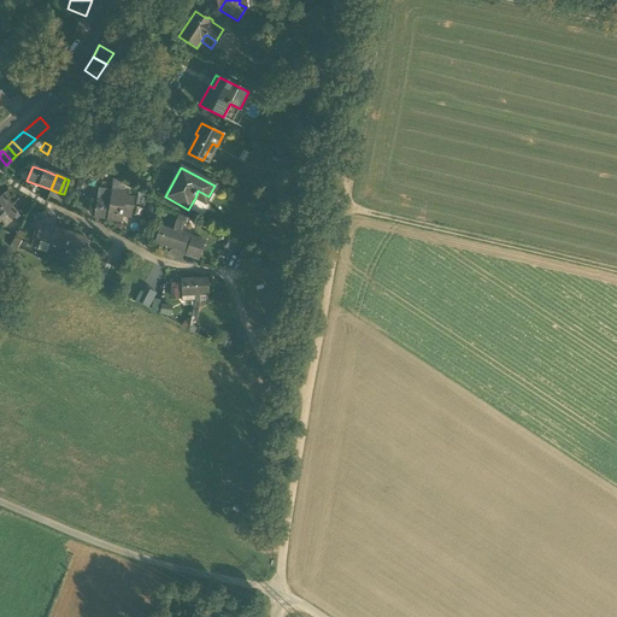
[(112,191),(112,192),(123,193),(124,184),(112,178),(112,188),(111,191),(112,191)]
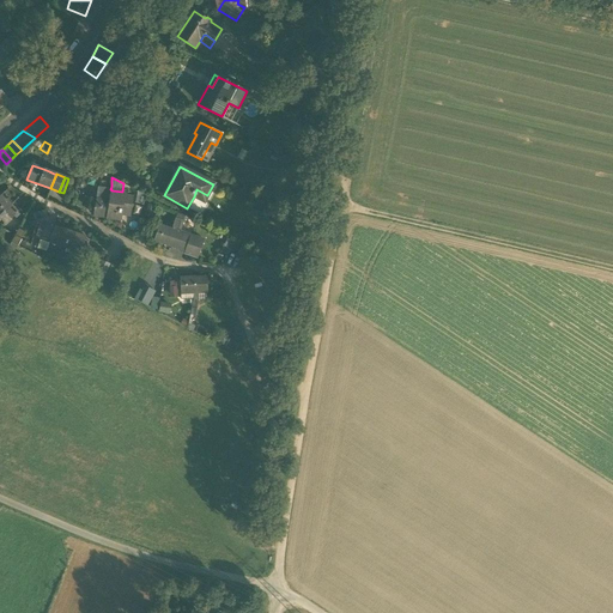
[(98,187),(96,199),(109,200),(111,190),(111,189),(110,189),(98,187)]
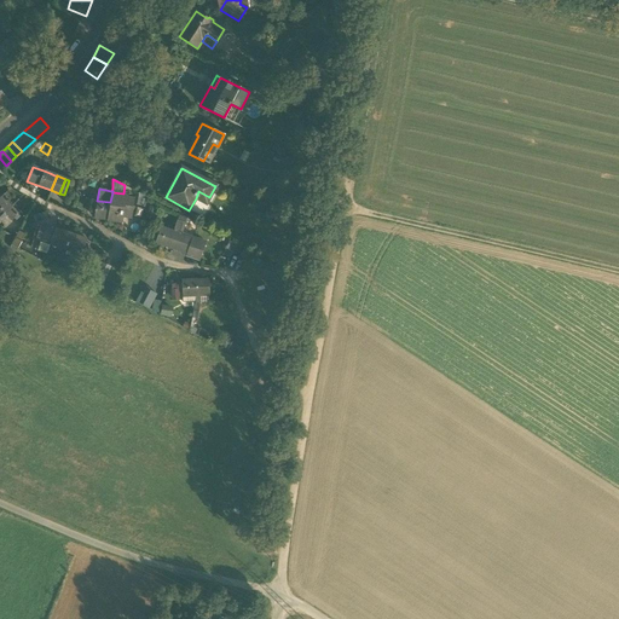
[(198,191),(196,198),(207,204),(209,197),(198,191)]
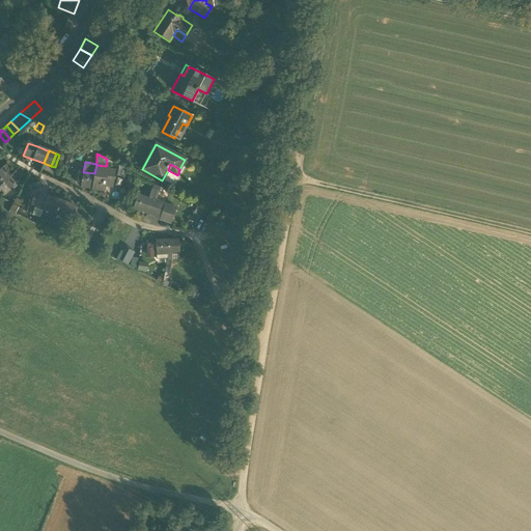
[(96,165),(94,173),(106,174),(105,183),(112,184),(114,171),(110,170),(107,166),(106,166),(96,165)]
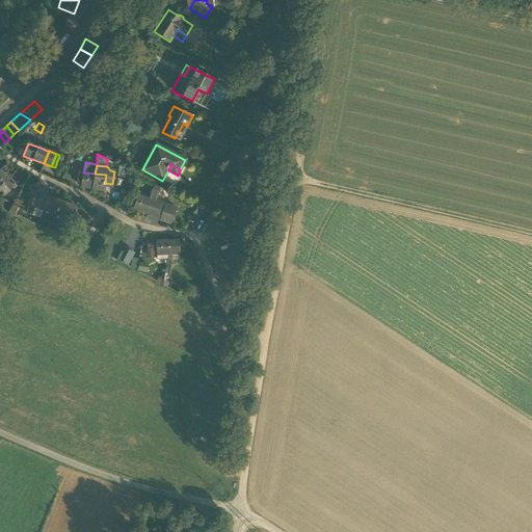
[(0,169),(0,187),(4,184),(9,190),(16,184),(9,179),(0,169)]
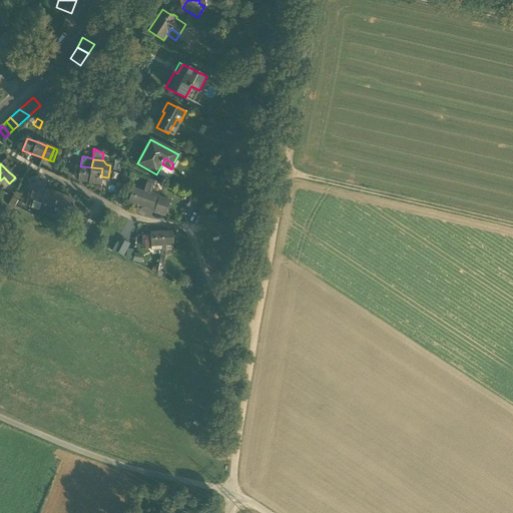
[(80,166),(80,168),(79,176),(78,180),(89,182),(91,167),(80,166)]
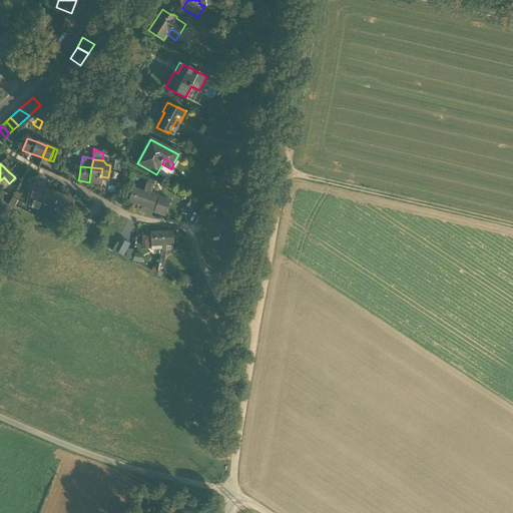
[(101,180),(101,176),(102,168),(91,167),(89,182),(100,183),(101,180)]
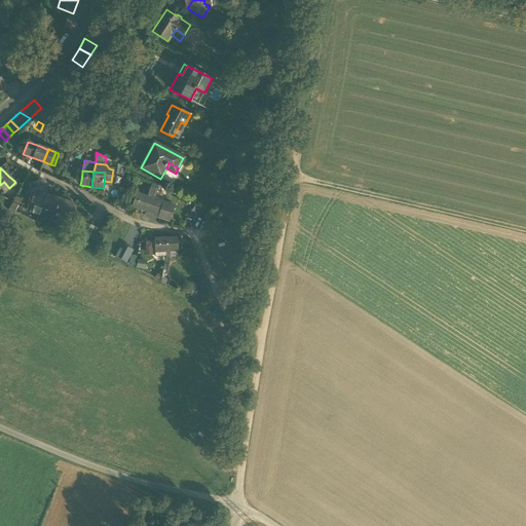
[(150,187),(147,196),(154,199),(154,198),(157,190),(151,188),(150,187)]
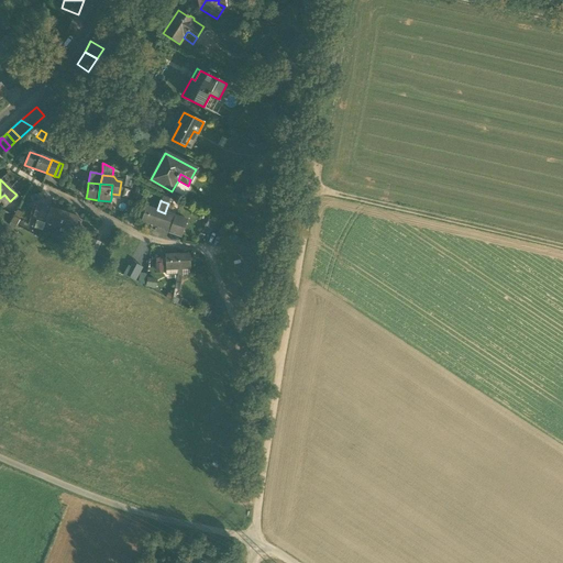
[(33,218),(46,222),(51,208),(37,203),(33,218)]
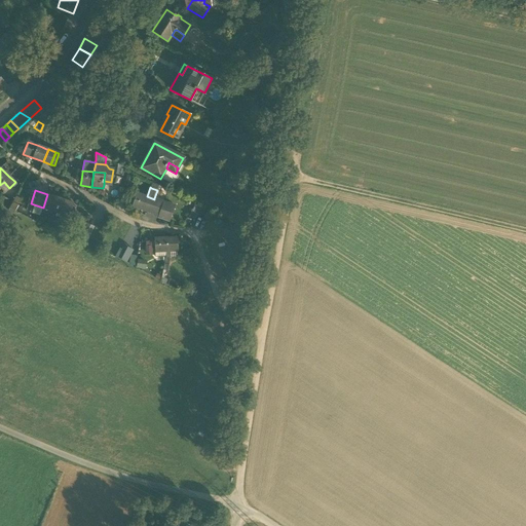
[(133,207),(143,210),(147,196),(137,193),(133,207)]
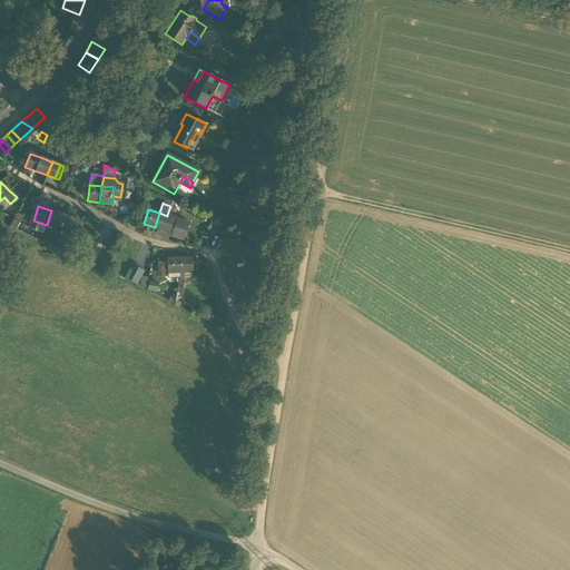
[(47,225),(60,229),(64,219),(61,218),(62,215),(51,210),(47,225)]
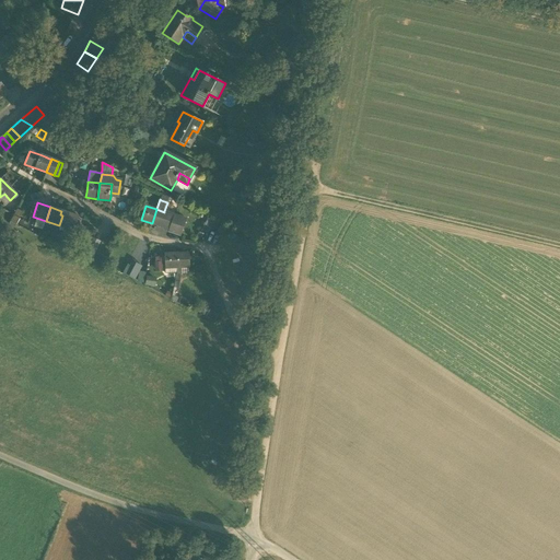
[(186,219),(164,211),(164,212),(156,209),(152,223),(168,229),(168,231),(179,235),(186,219)]
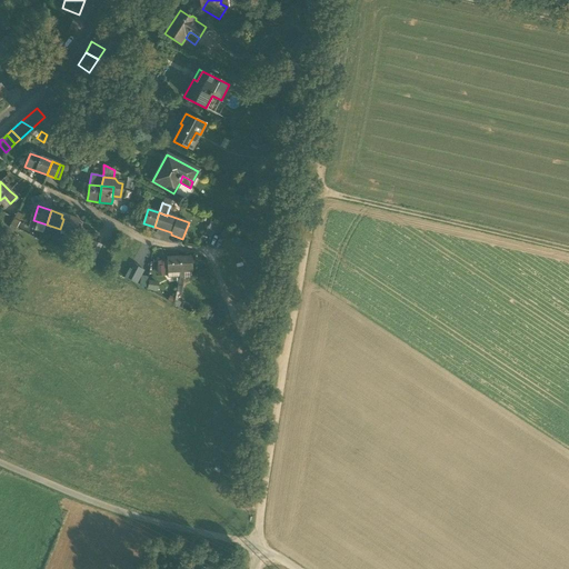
[(75,233),(79,225),(65,219),(66,216),(62,215),(61,218),(63,219),(60,229),(75,233)]
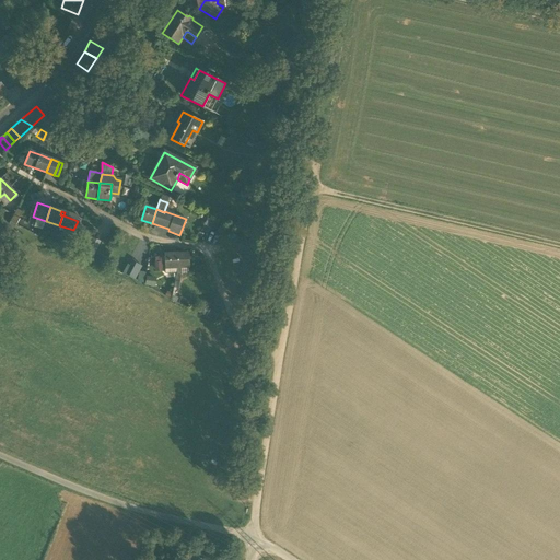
[(209,233),(212,219),(206,218),(202,232),(209,233)]
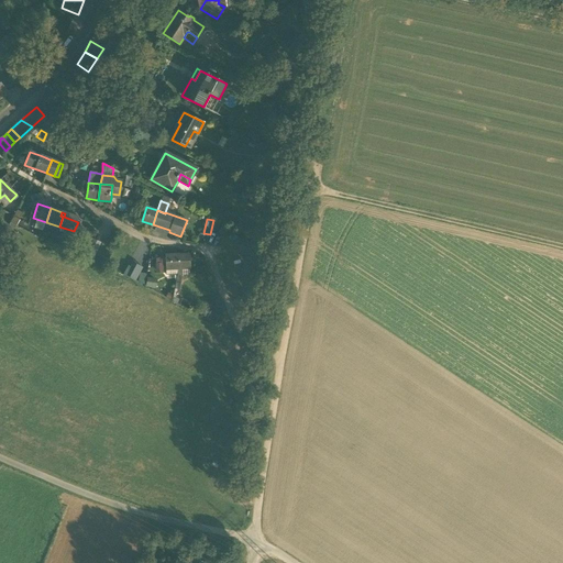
[(190,254),(178,255),(178,269),(181,269),(190,268),(190,254)]
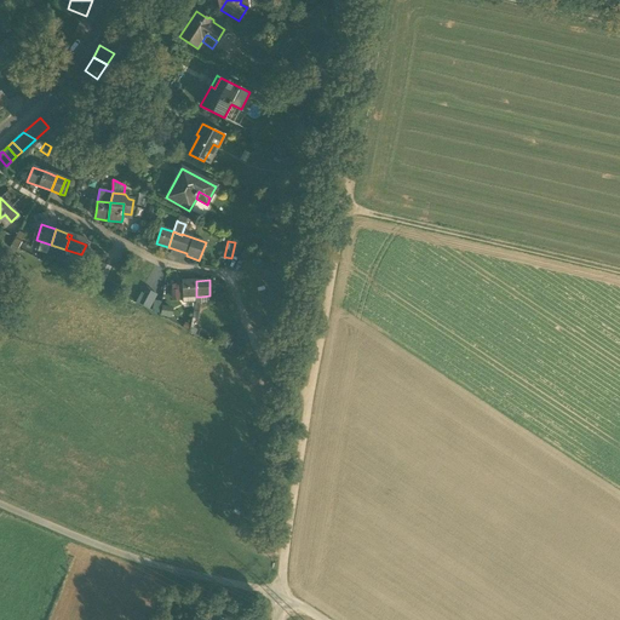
[(196,297),(196,281),(182,281),(183,297),(196,297)]
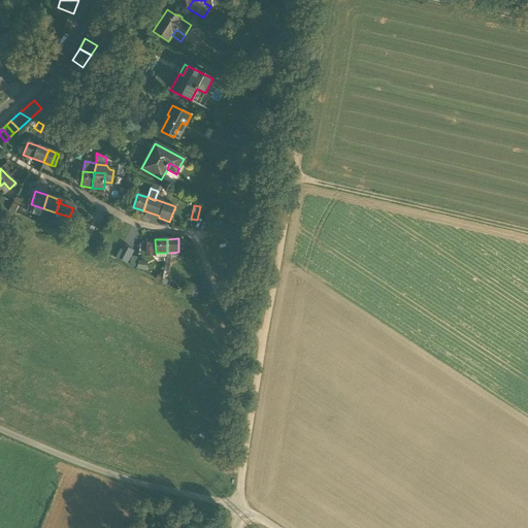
[(128,263),(135,250),(129,246),(127,251),(121,248),(116,257),(128,263)]
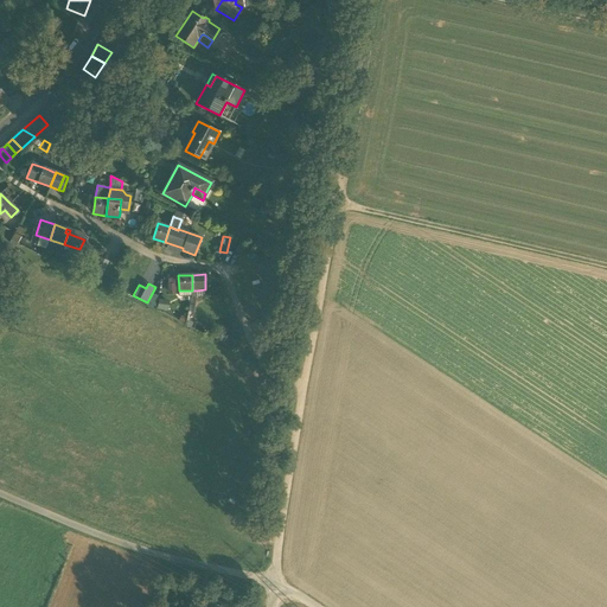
[(170,310),(171,300),(160,298),(158,307),(170,310)]
